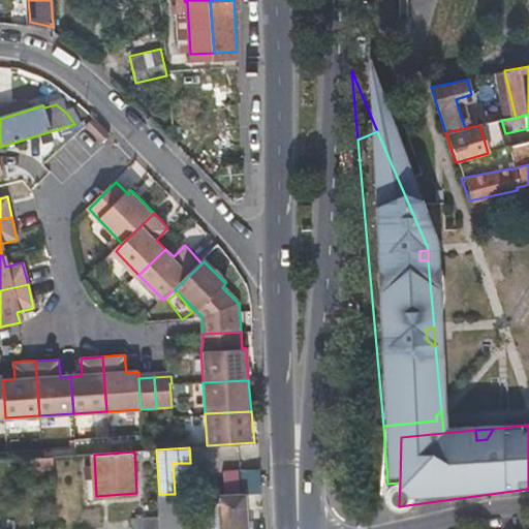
[(246,494),(260,493),(260,472),(243,473),(244,494),(246,494)]
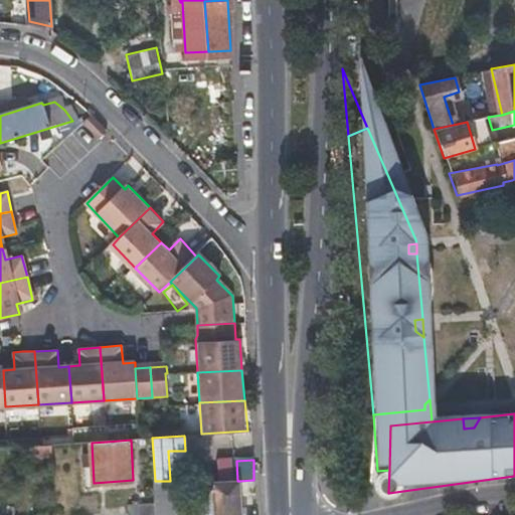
[(240,514),(239,481),(237,481),(213,481),(213,489),(204,489),(204,506),(204,514),(240,514)]
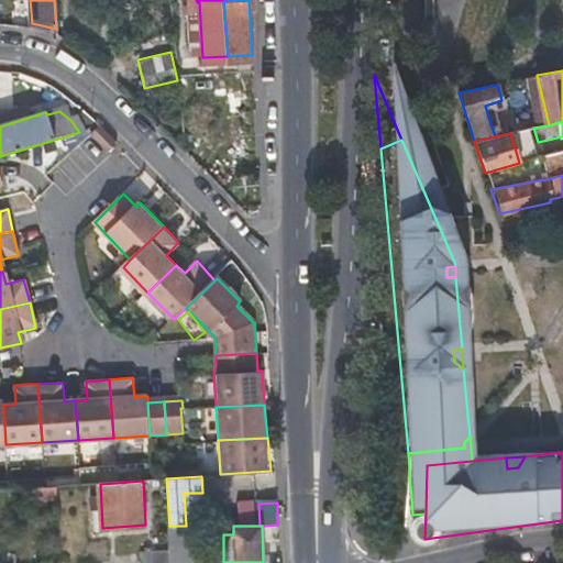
[(170,562),(203,562),(203,552),(203,537),(169,538),(170,558),(170,562)]
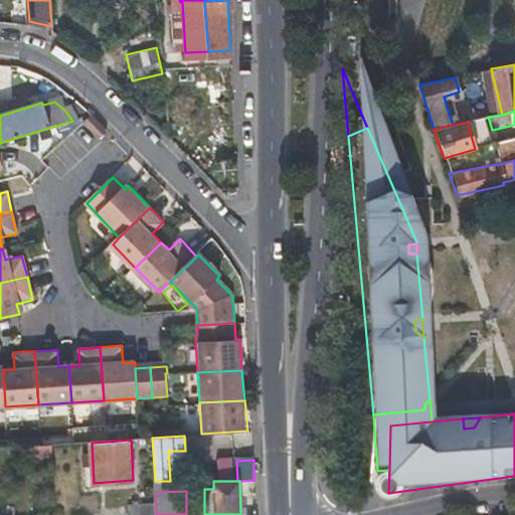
[(204,514),(204,506),(186,505),(186,514),(204,514)]
